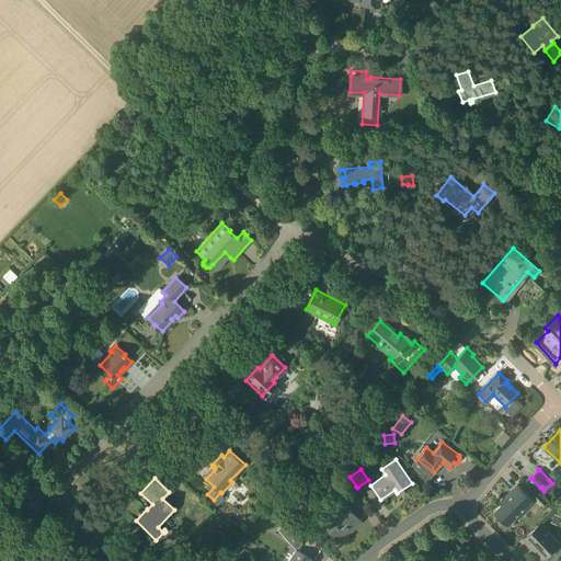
[(517,484),(505,497),(507,500),(495,512),(508,525),(533,500),(517,484)]
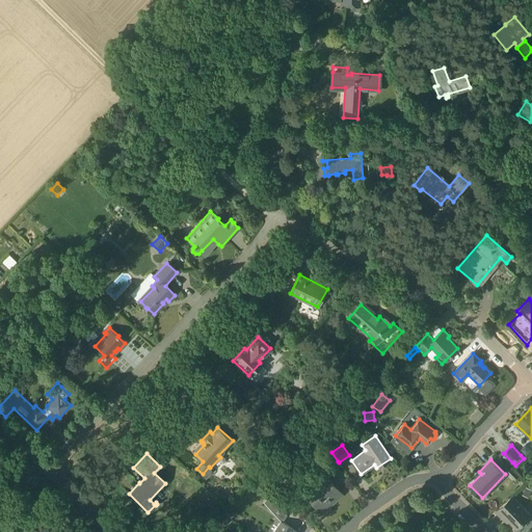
[(519,475),(513,471),(508,466),(504,470),(514,479),(519,475)]
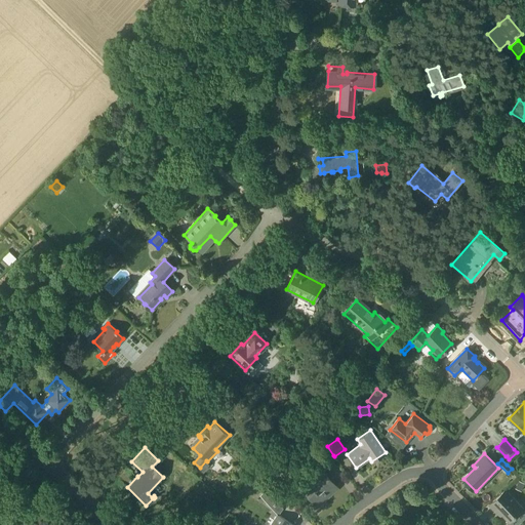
[(324,473),(316,479),(312,474),(299,485),(314,500),(320,495),(324,499),(337,487),(324,473)]
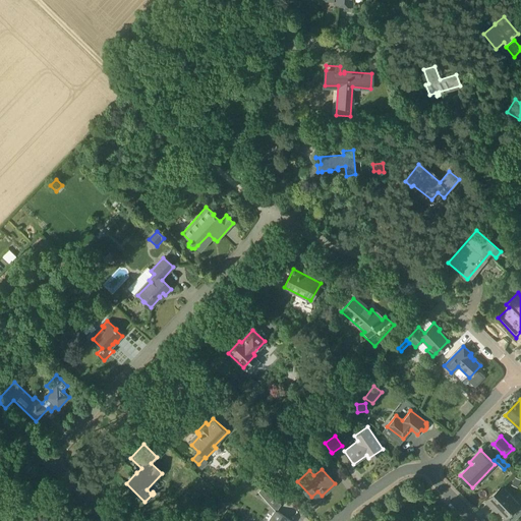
[(520,481),(515,479),(512,486),(518,489),(520,481)]
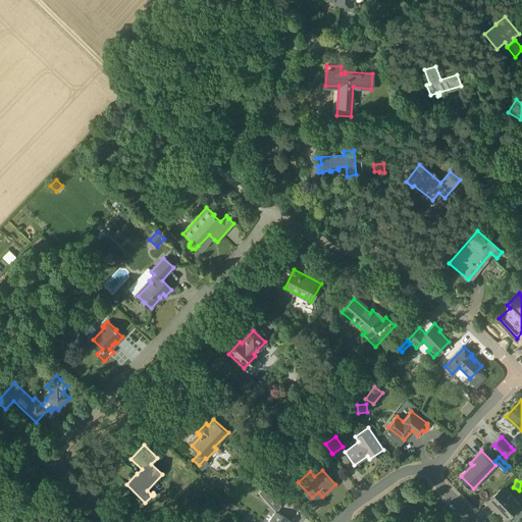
[(275,498),(283,490),(275,481),(266,488),(271,494),(265,500),(273,509),(279,503),(275,498)]
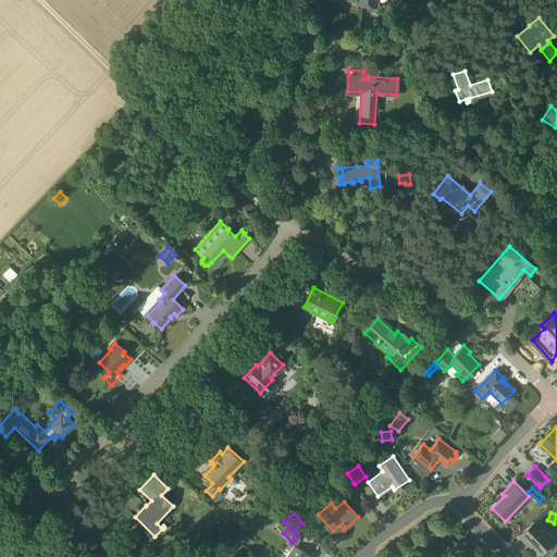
[(541,553),(555,540),(536,520),(520,535),(530,547),(533,544),(541,553)]
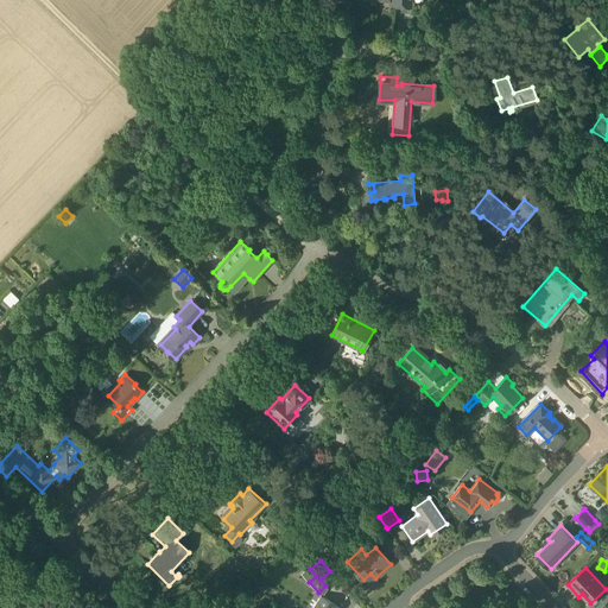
[(340,607),(321,595),(312,607),(340,607)]
